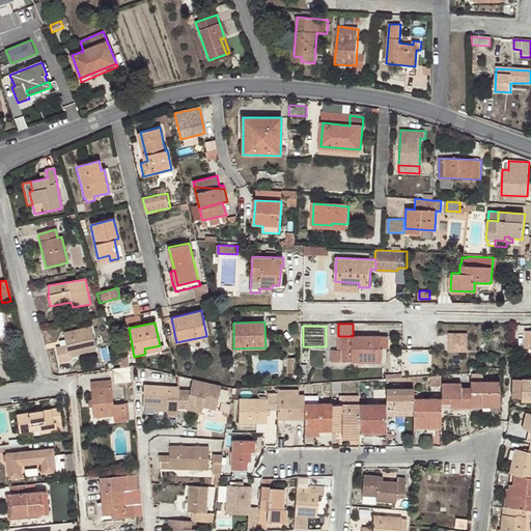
[(68,356),(95,350),(91,328),(63,335),(65,345),(56,347),(59,364),(70,362),(68,356)]
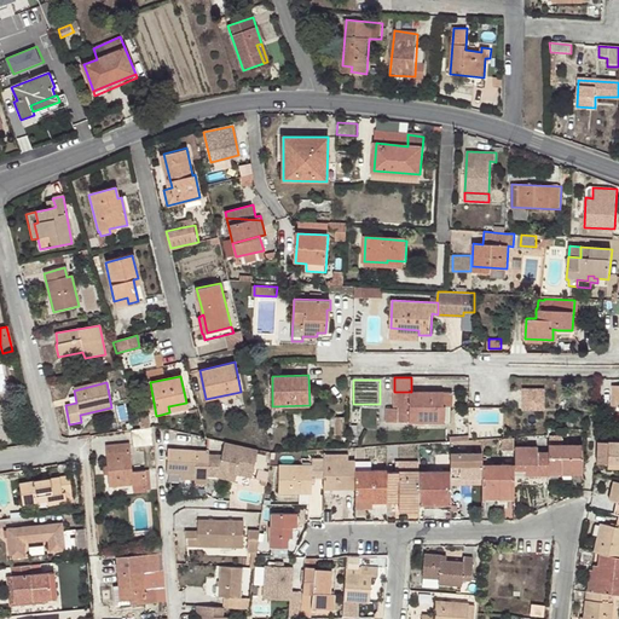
[(542,389),(522,389),(522,409),(542,410),(542,389)]
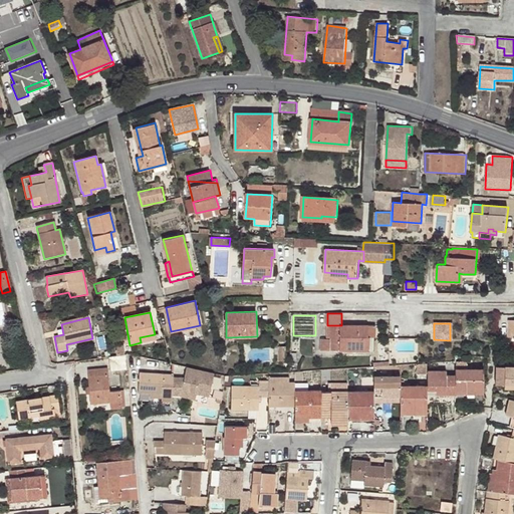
[(367,337),(368,325),(341,325),(330,325),(330,339),(321,339),(320,350),(369,350),(369,337),(367,337)]
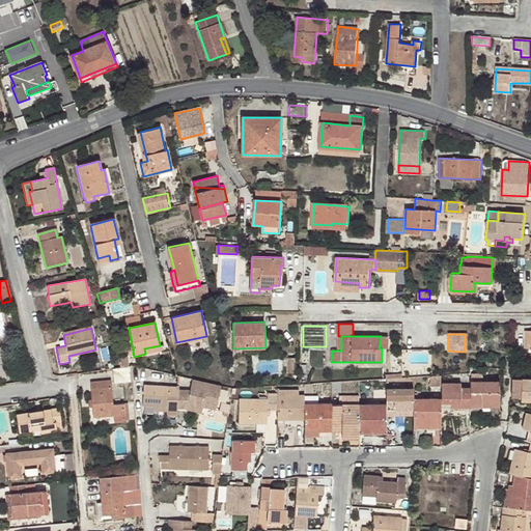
[(161,351),(160,345),(144,348),(145,354),(161,351)]
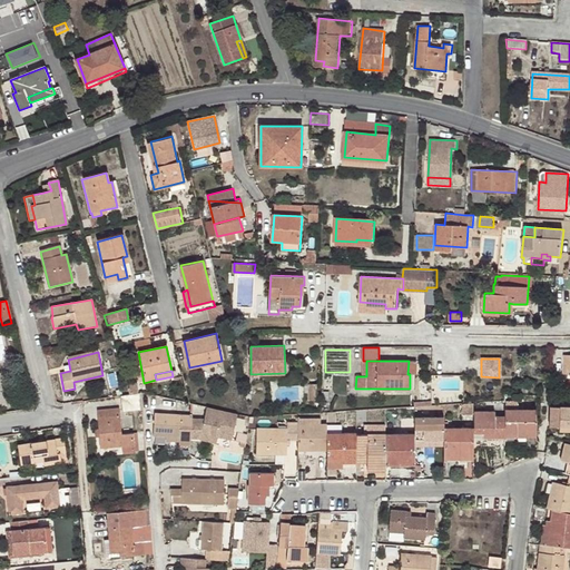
[(140,410),(139,394),(138,393),(128,394),(120,395),(123,412),(140,410)]
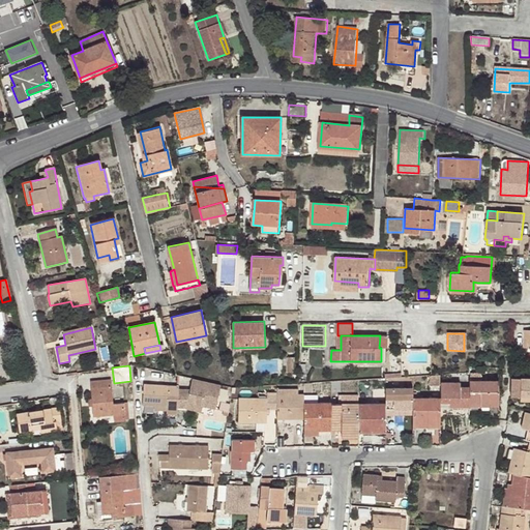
[(440,374),(430,375),(430,385),(440,385),(440,382),(440,374)]
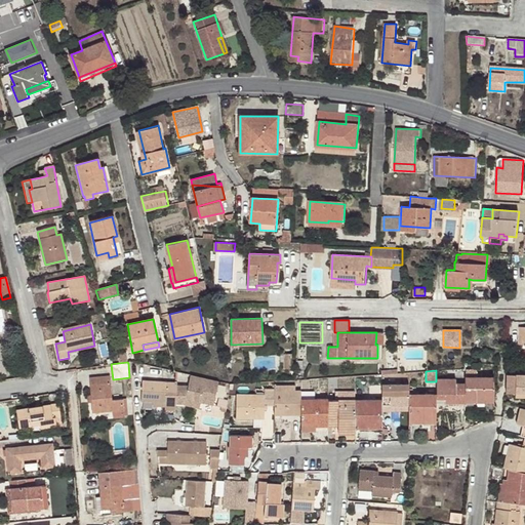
[(524,392),(524,373),(516,374),(515,393),(524,392)]
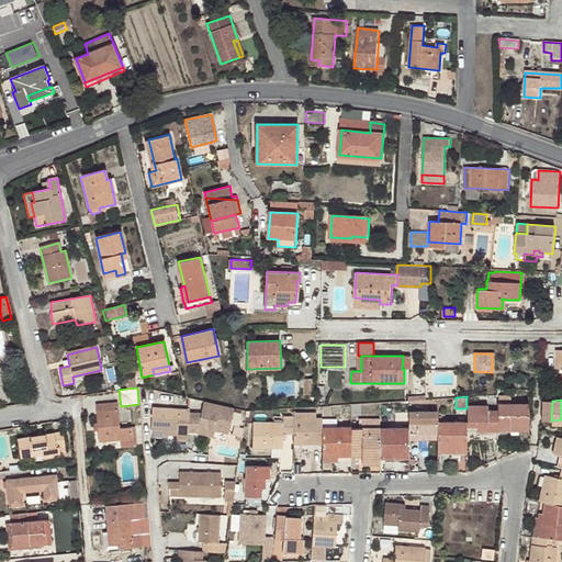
[(551,420),(552,401),(543,401),(543,420),(551,420)]
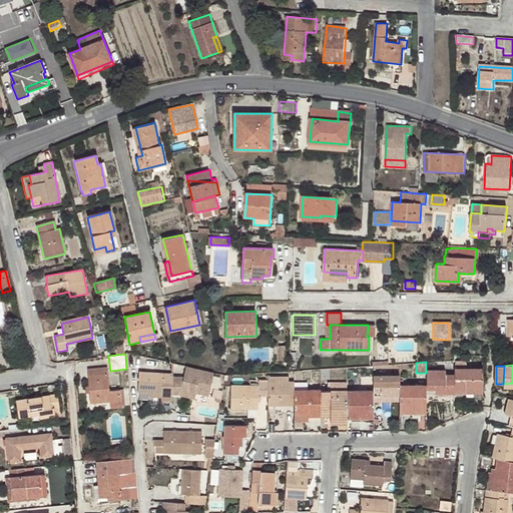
[(209,395),(212,373),(186,367),(184,378),(173,376),(172,396),(181,397),(181,391),(195,393),(209,395)]
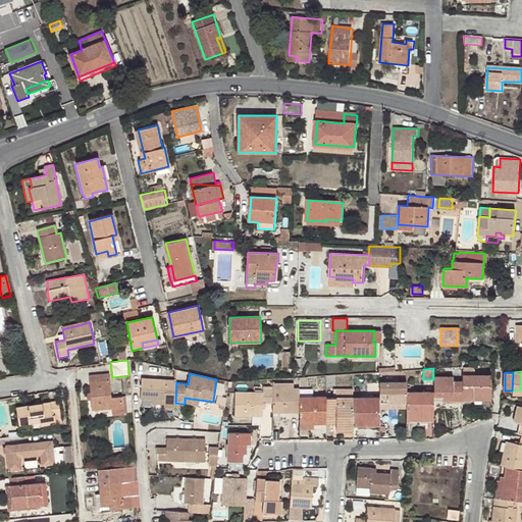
[(111,409),(121,408),(121,398),(110,399),(108,374),(89,376),(92,410),(111,409)]
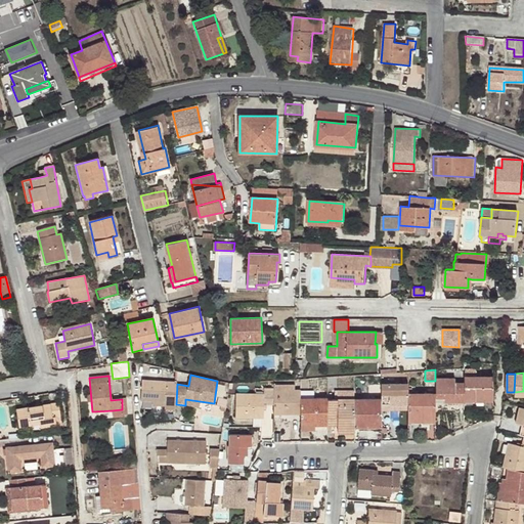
[(492,376),(464,376),(464,383),(464,397),(475,398),(475,401),(492,401),(492,376)]
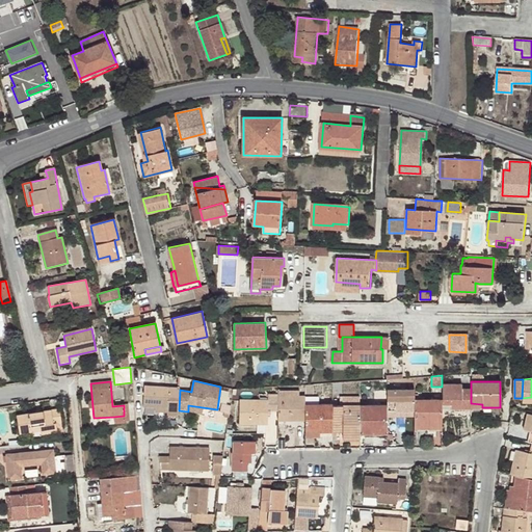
[(442,383),(442,387),(442,399),(442,404),(452,404),(457,404),(457,408),(471,407),(471,406),(471,403),(471,389),(461,389),(461,383),(442,383)]
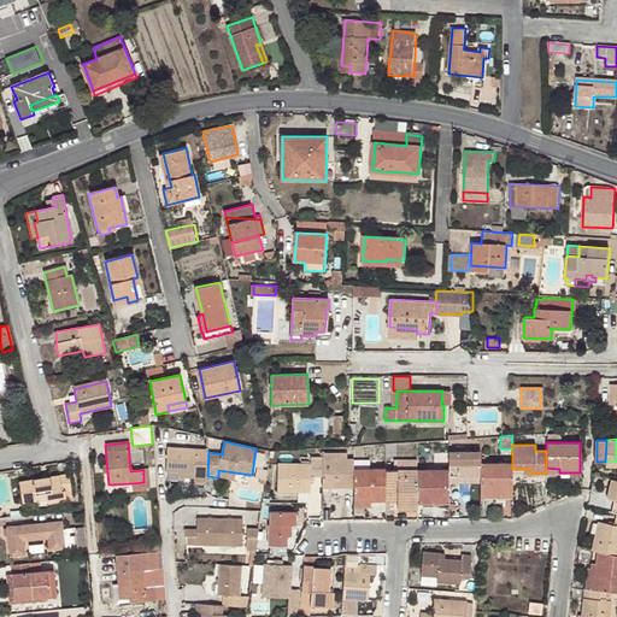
[(209,452),(168,448),(165,474),(180,474),(194,475),(194,480),(194,483),(206,485),(207,476),(209,452)]
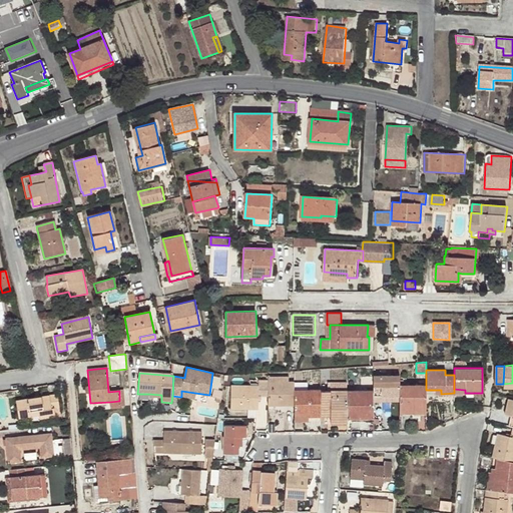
[(399,376),(373,376),(373,390),(373,402),(381,402),(382,397),(399,398),(399,385),(399,376)]
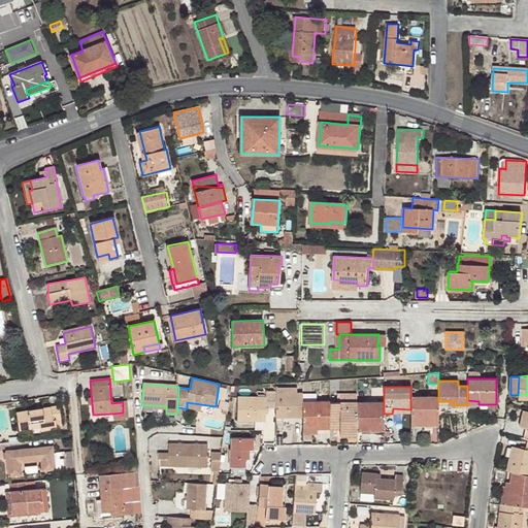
[(275,407),(275,416),(294,416),(295,418),(303,418),(303,400),(303,393),(297,393),(297,388),(276,388),(276,391),(275,407)]
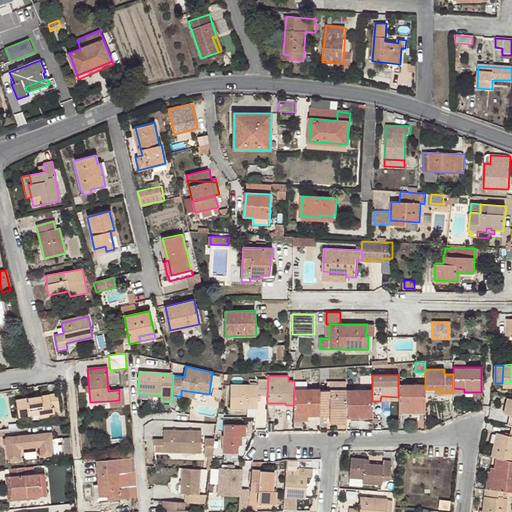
[(259,395),(267,395),(268,379),(258,379),(258,385),(231,385),(230,407),(258,407),(259,395)]
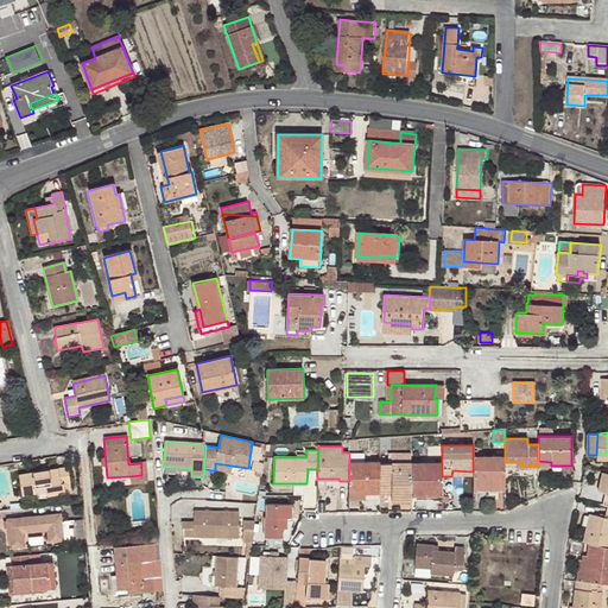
[(473,476),(473,489),(505,489),(505,462),(505,456),(473,456),(473,472),(473,476)]
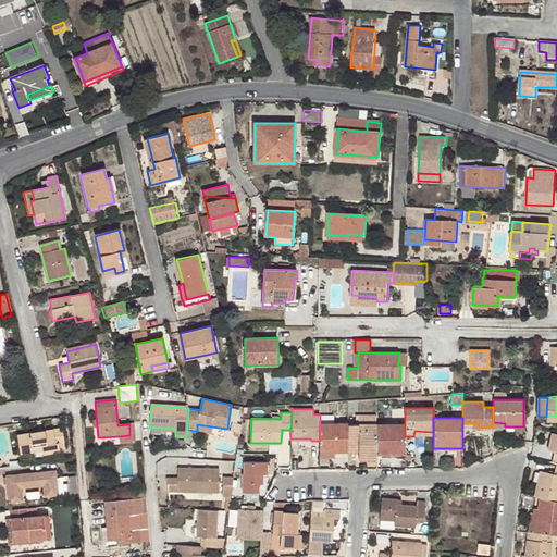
[(348,423),(320,422),(320,441),(320,450),(335,450),(335,453),(348,453),(348,443),(348,424),(348,423)]
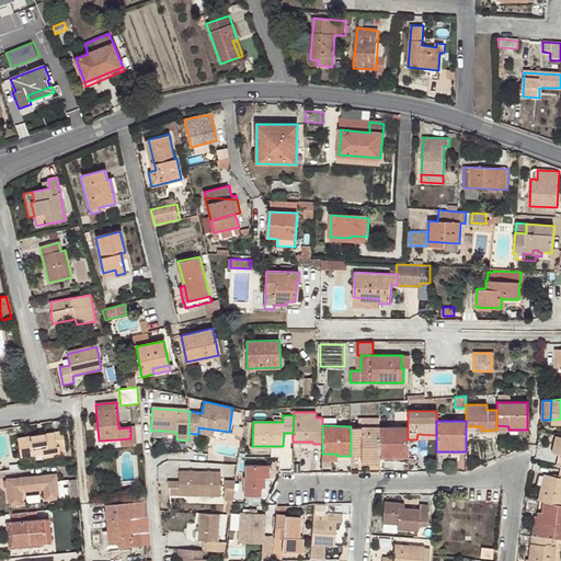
[(408,426),(379,426),(379,428),(379,457),(408,456),(408,439),(408,426)]
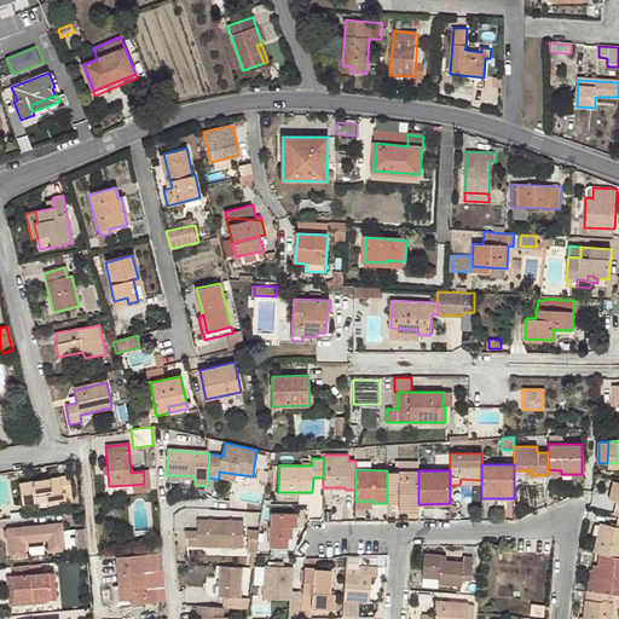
[(399,509),(418,510),(418,504),(418,473),(387,472),(387,492),(399,492),(399,509)]
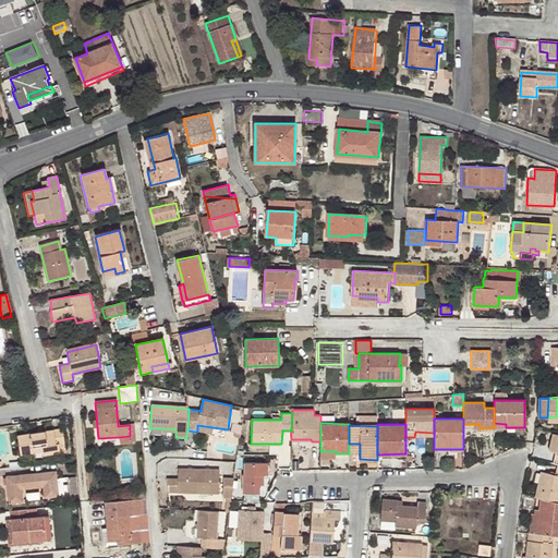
[(41,447),(43,451),(44,457),(65,452),(62,427),(16,436),(20,456),(33,453),(33,448),(41,447)]
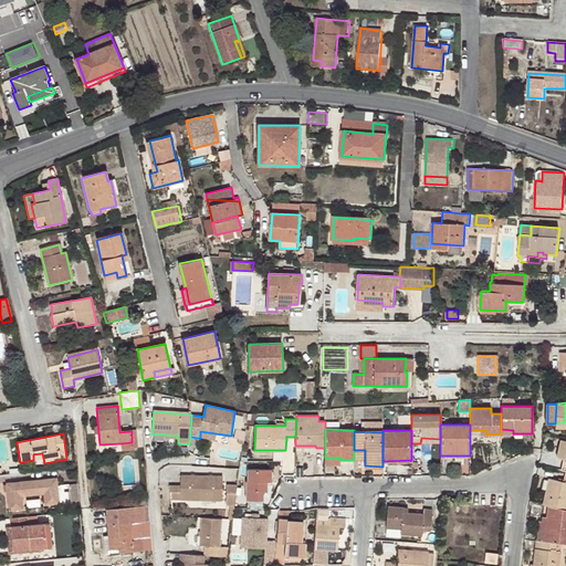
[(565,469),(565,439),(561,439),(556,457),(564,458),(562,469),(565,470),(565,469)]
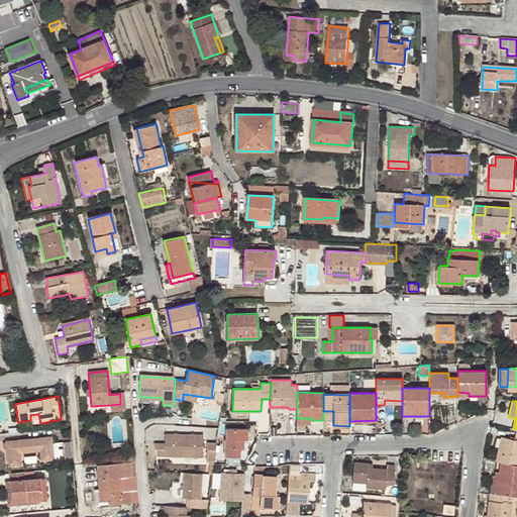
[(121,410),(120,404),(110,405),(110,412),(121,410)]
